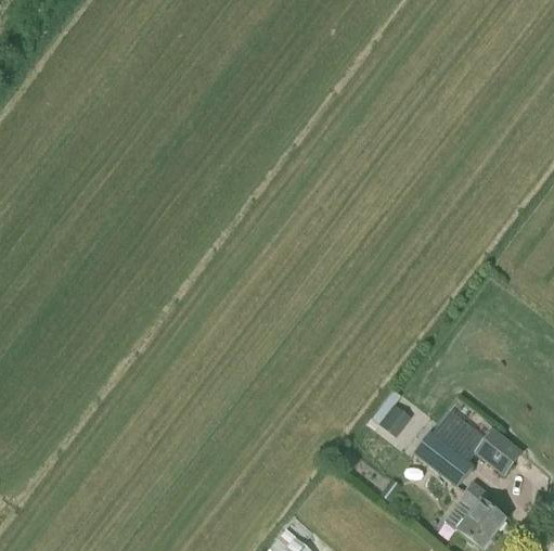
[(372,418),(378,423),(396,437),(411,417),(396,405),(402,396),(394,389),(372,418)]
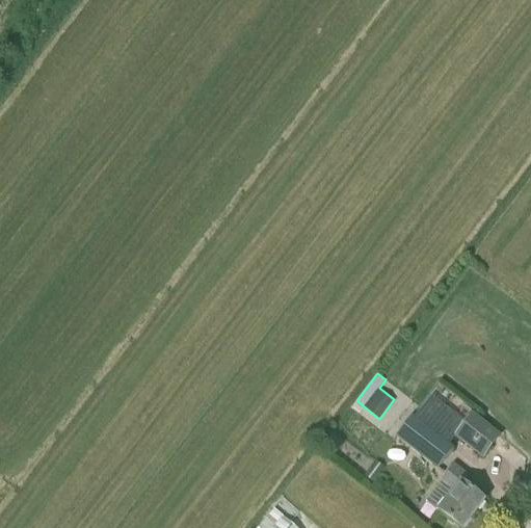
[(474,413),(457,433),(483,454),(500,434),(474,413)]
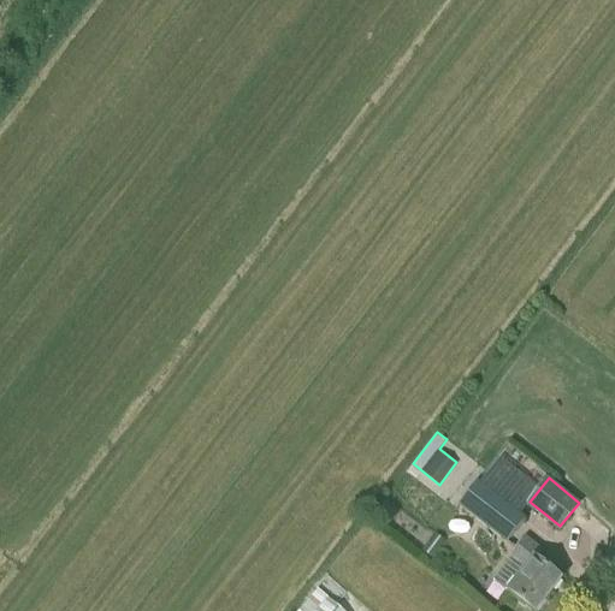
[(508,539),(525,516),(478,480),(461,503),(508,539)]
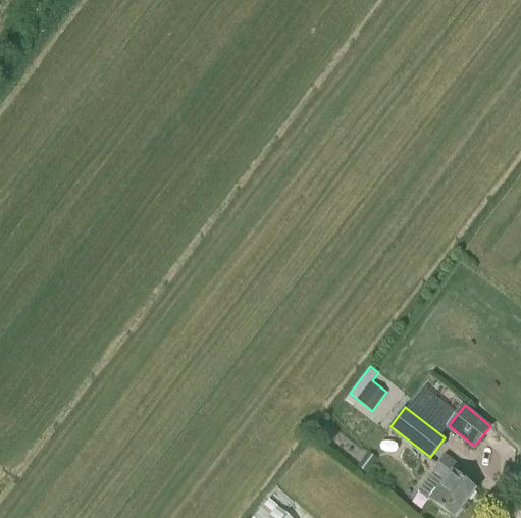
[(419,489),(432,500),(454,517),(475,488),(454,471),(460,465),(446,454),(432,470),(433,470),(419,489)]
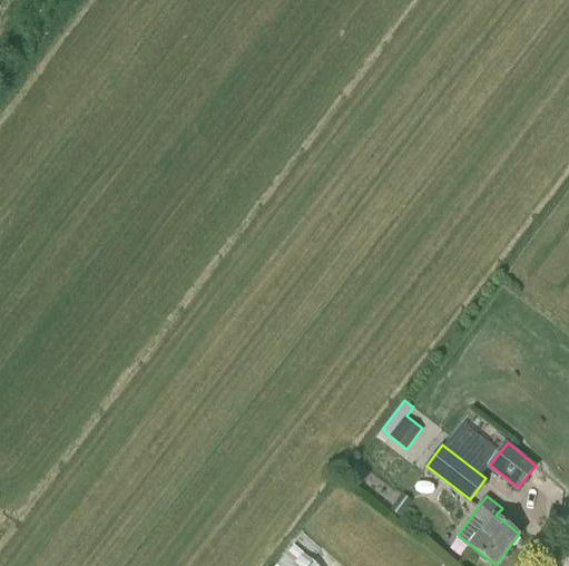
[(321,565),(293,544),(275,565),(321,565)]
